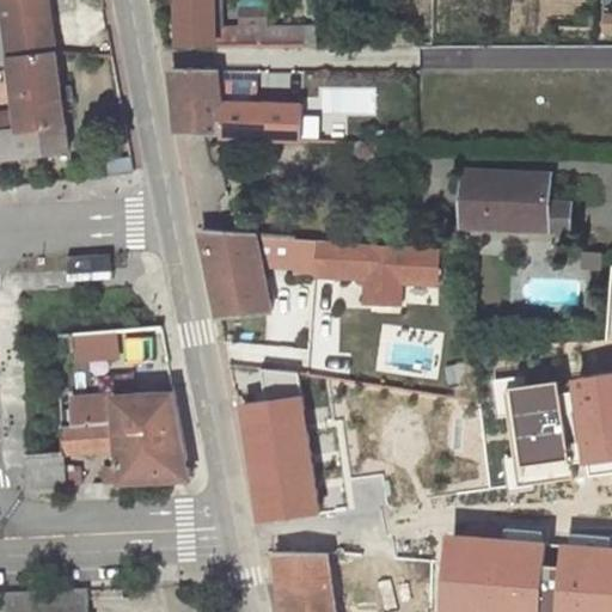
[(0,0),(0,56),(12,56),(4,0),(0,0)]
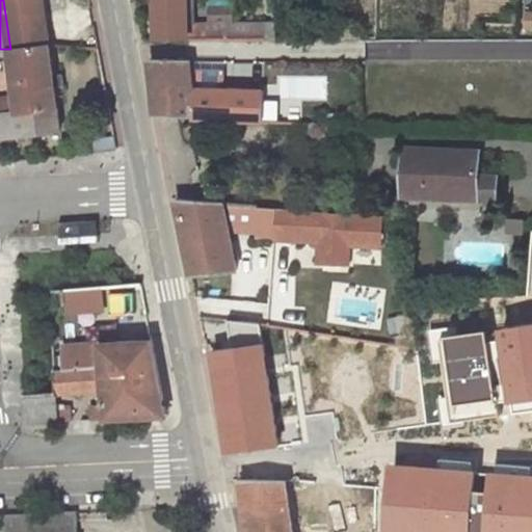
[(3,0),(10,49),(49,46),(43,0),(3,0)]
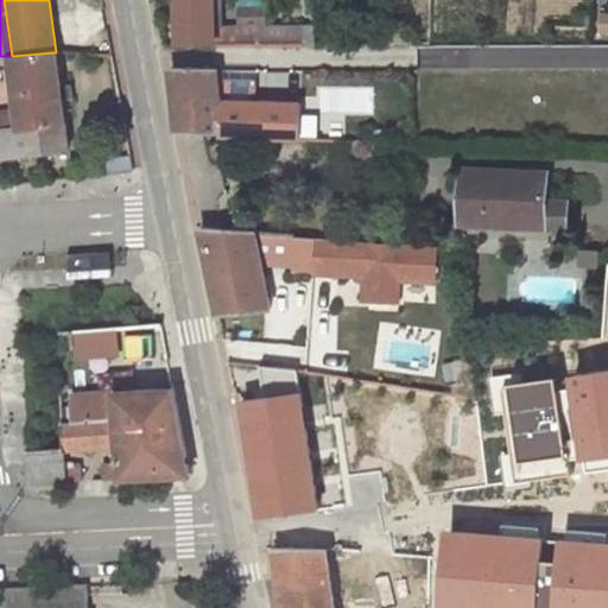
[(177,0),(178,45),(216,45),(263,45),(303,45),(303,26),(215,27),(210,0),(177,0)]
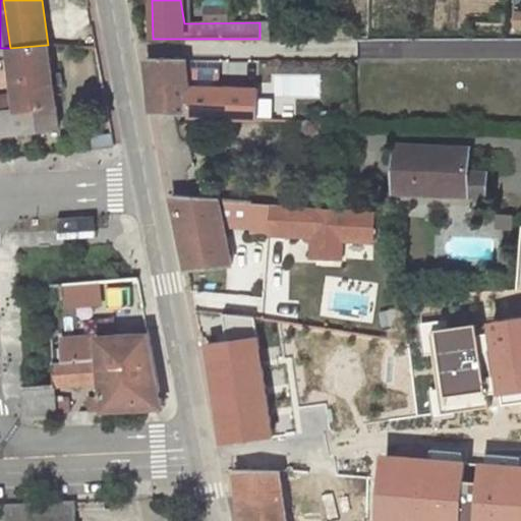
[(10,48),(16,95),(17,109),(0,111),(0,134),(58,128),(48,45),(10,48)]
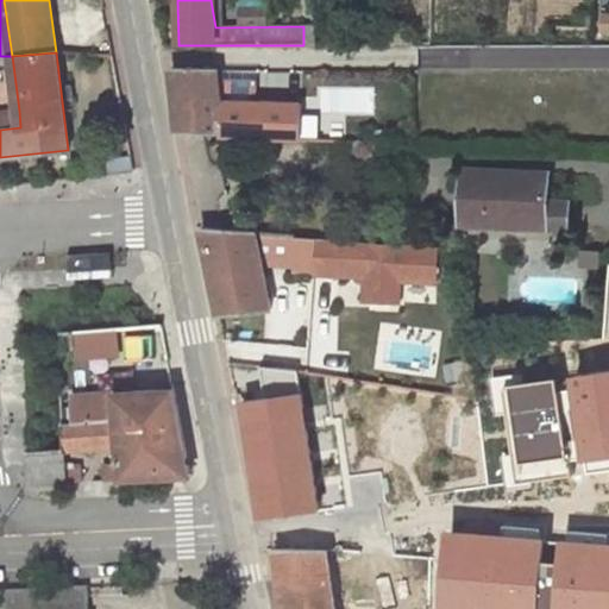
[(177,132),(220,133),(221,138),(301,140),(301,111),(301,105),(221,102),(218,69),(171,69),(177,132)]
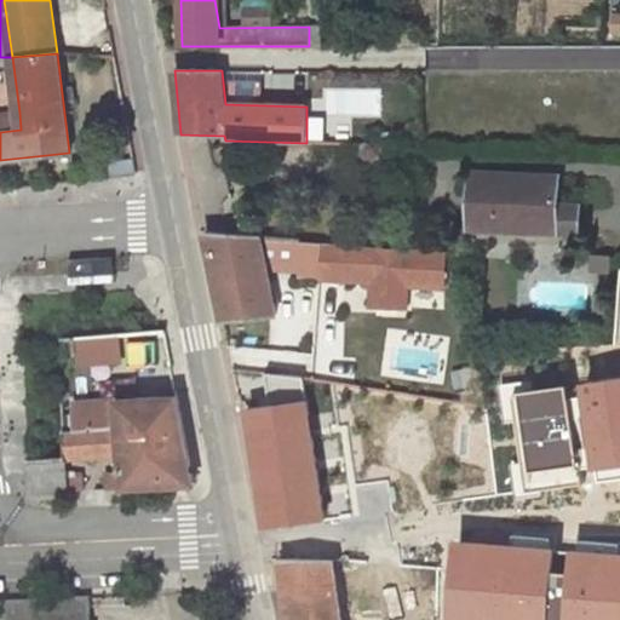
[(0,132),(21,130),(19,113),(0,114),(0,132)]
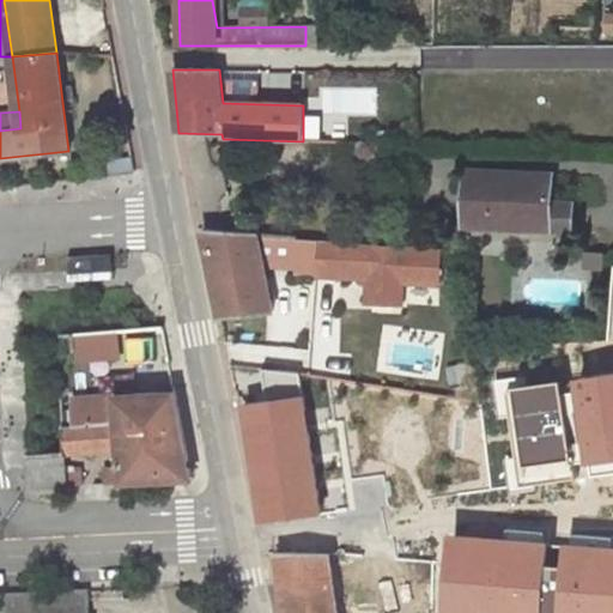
[(468,171),(465,224),(570,230),(571,202),(550,202),(552,174),(468,171)]
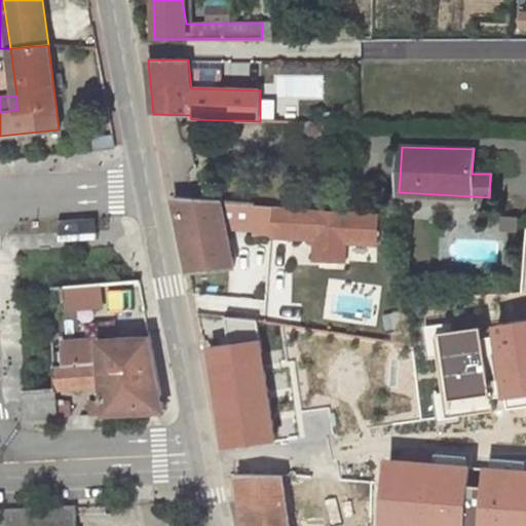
[(173,198),(189,271),(234,268),(227,228),(222,201),(173,198)]
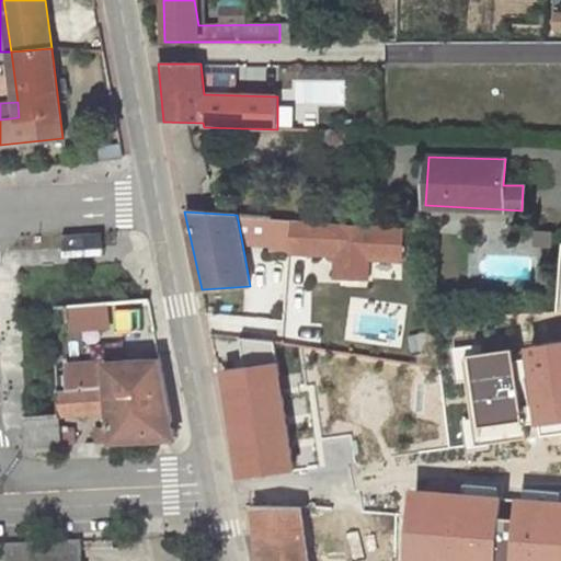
[(237,215),(242,243),(271,243),(271,218),(237,215)]
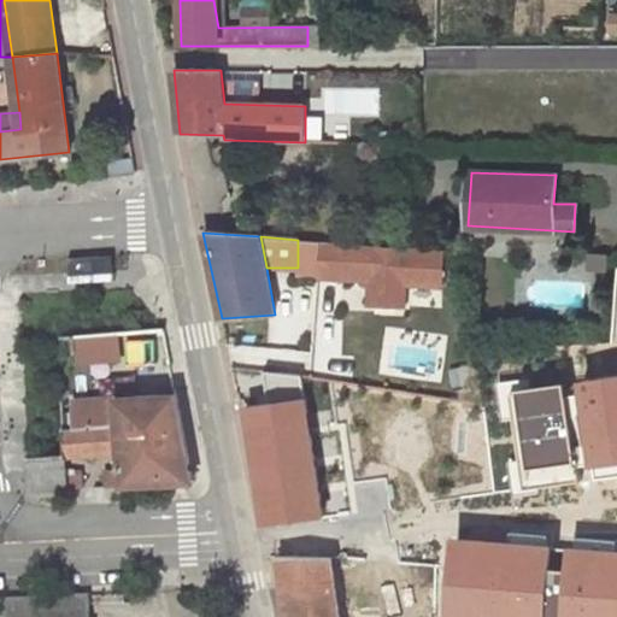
[(345,245),(298,240),(298,268),(298,276),(344,278),(344,276),(345,245)]
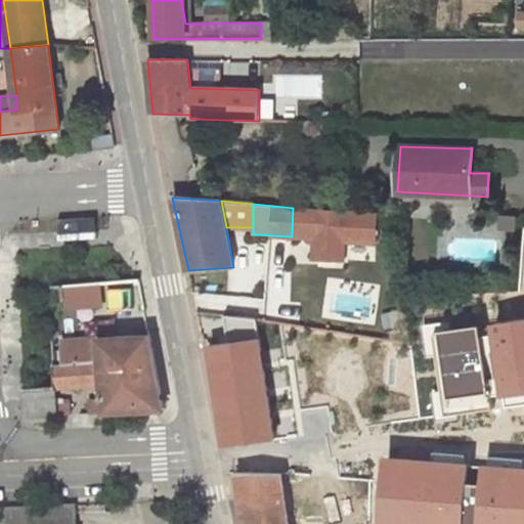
[(376,244),(378,213),(293,208),(292,234),(314,235),(313,258),(342,259),(344,242),(376,244)]
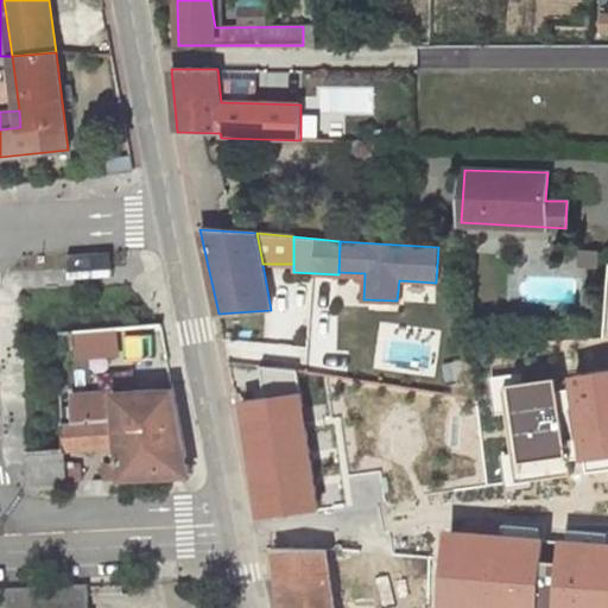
[(599,249),(583,248),(583,260),(597,261),(599,249)]
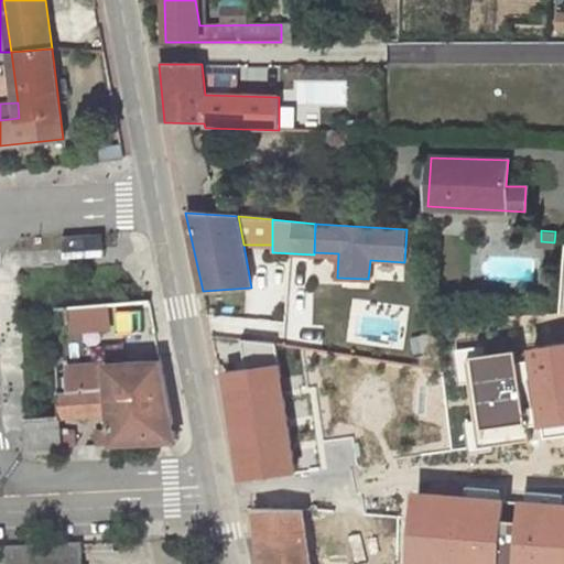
[(143,310),(118,311),(119,334),(144,333),(143,310)]
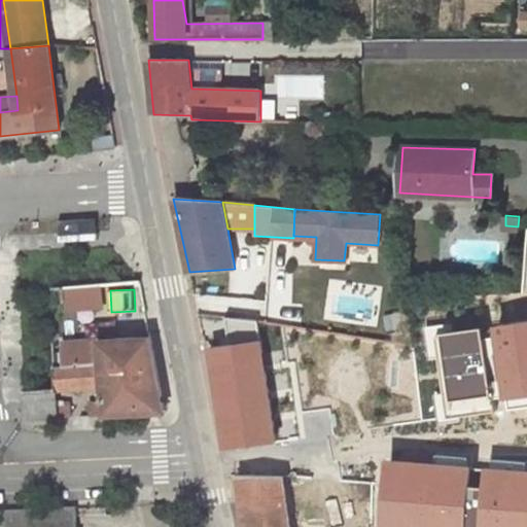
[(102,290),(68,291),(69,310),(102,309),(102,290)]
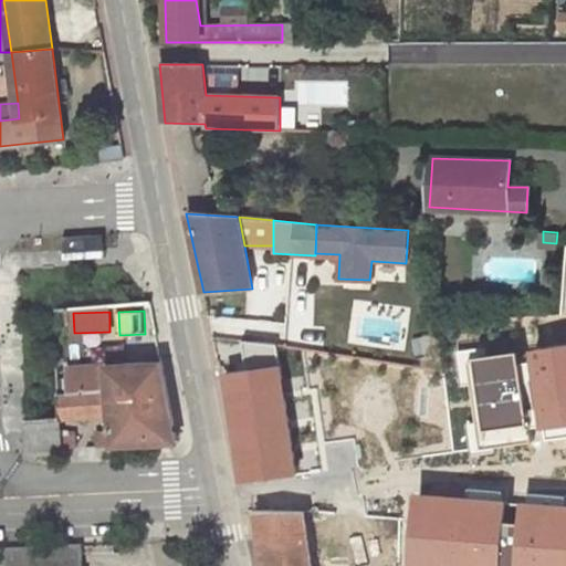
[(475,360),(469,362),(481,449),(533,441),(531,427),(546,425),(548,439),(565,436),(565,344),(535,348),(535,352),(521,354),(520,352),(475,357),(475,360)]
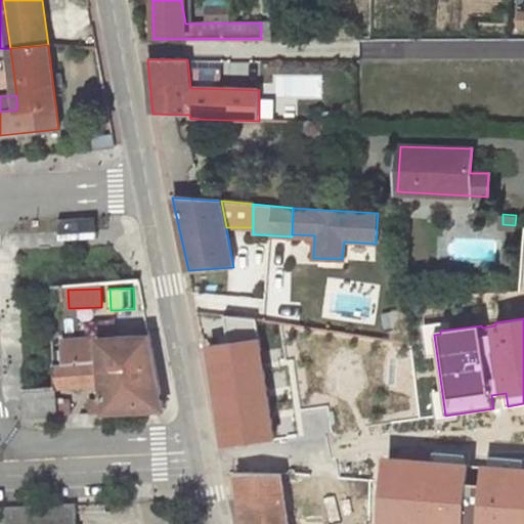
[(157,387),(154,333),(61,339),(62,363),(86,361),(102,360),(134,358),(136,388),(157,387)]
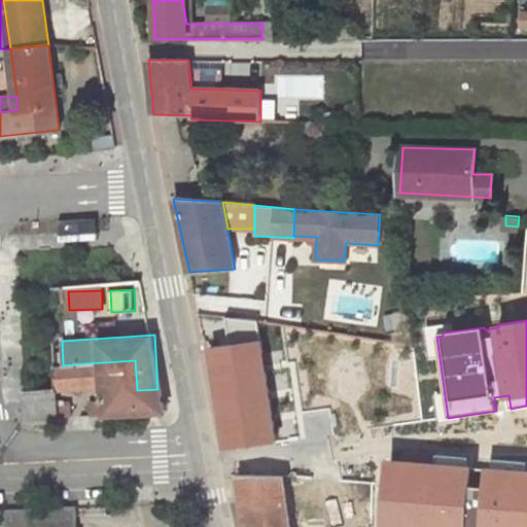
[(226,449),(235,448),(276,443),(262,351),(261,340),(260,340),(211,347),(226,449)]
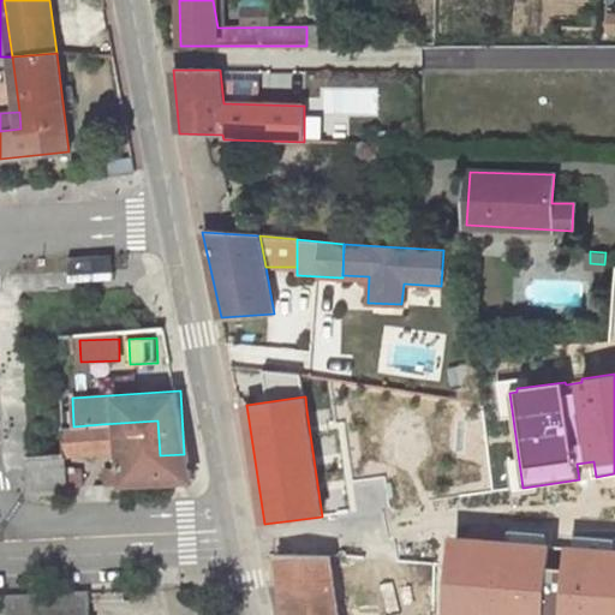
[(186,481),(184,454),(160,455),(157,421),(120,423),(121,447),(123,467),(103,469),(105,485),(186,481)]
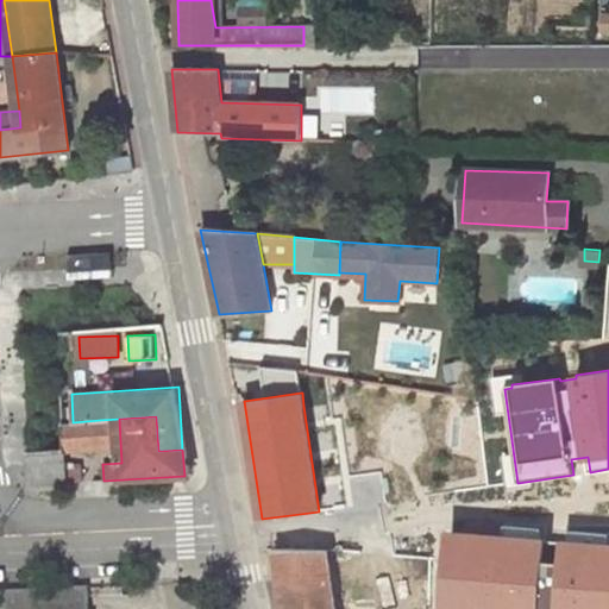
[(119,419),(100,420),(101,444),(120,443),(119,419)]
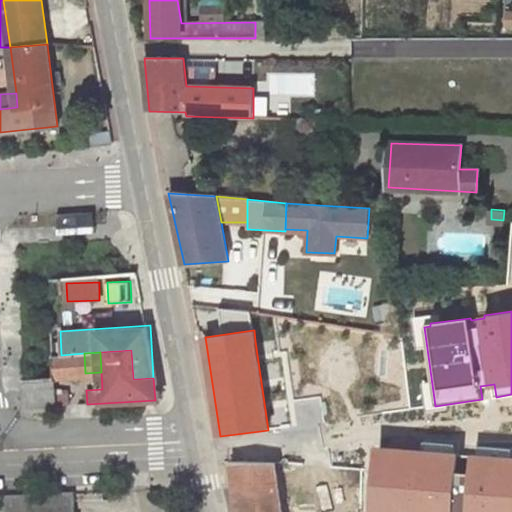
[(61,355),(54,355),(55,378),(85,376),(85,373),(84,353),(61,355)]
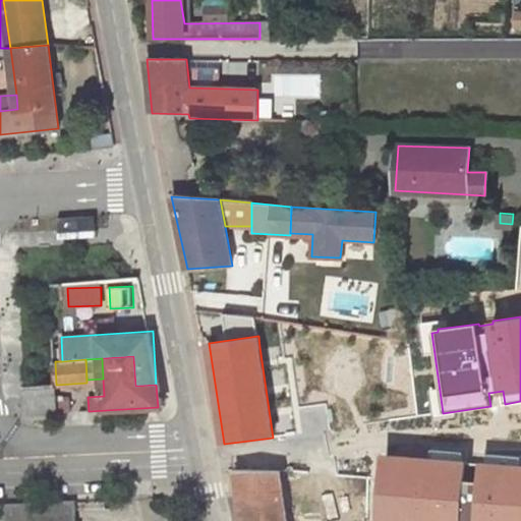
[(26,413),(58,411),(56,385),(24,387),(26,413)]
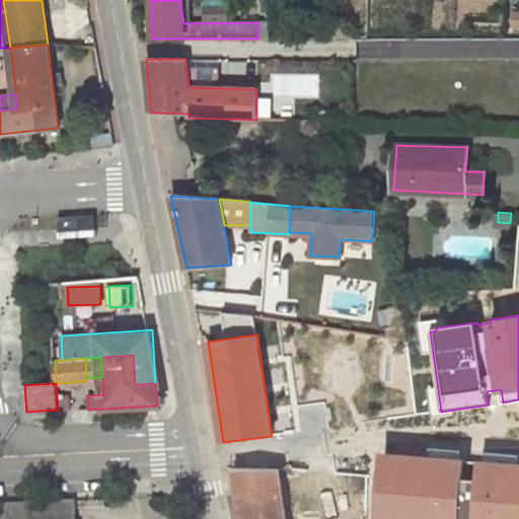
[(384,454),(383,464),(405,465),(406,456),(384,454)]
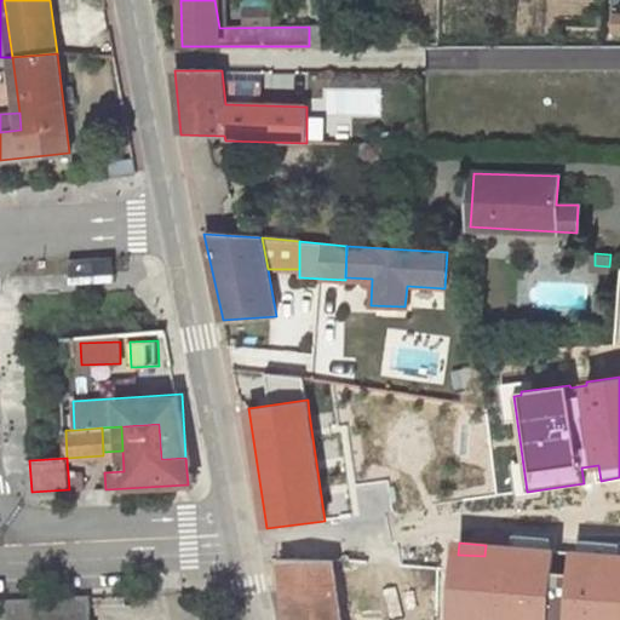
[(484,556),(458,555),(452,619),(619,619),(619,555),(486,545),(484,556)]
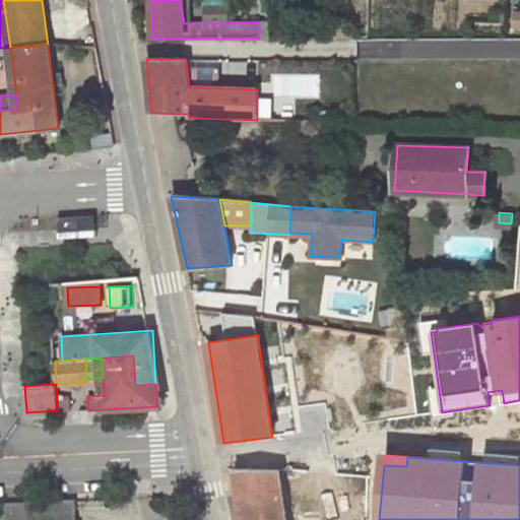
[(236,469),(240,499),(282,495),(279,469),(236,469)]
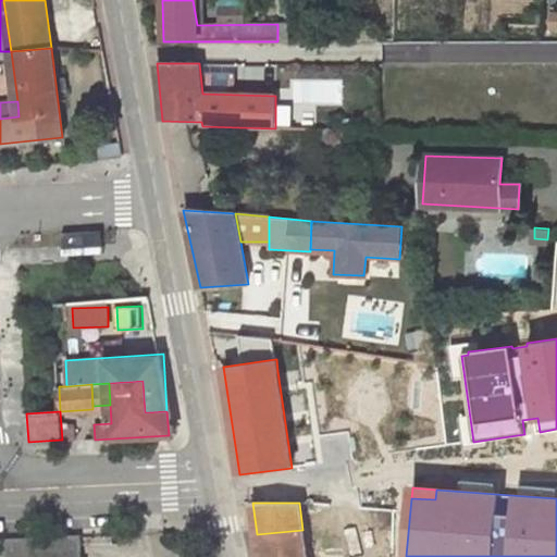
[(257,534),(260,556),(306,556),(302,530),(257,534)]
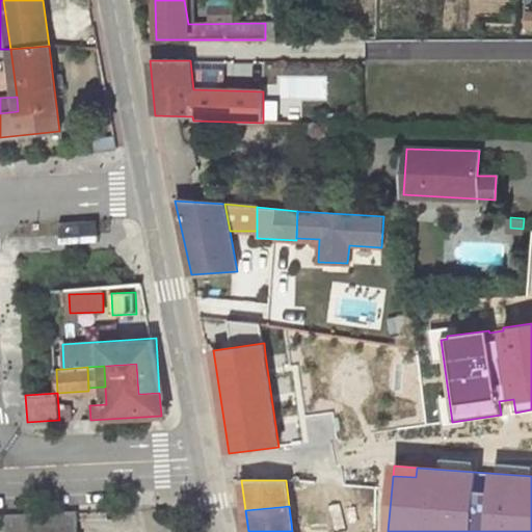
[(75,531),(74,509),(7,514),(8,531),(75,531)]
